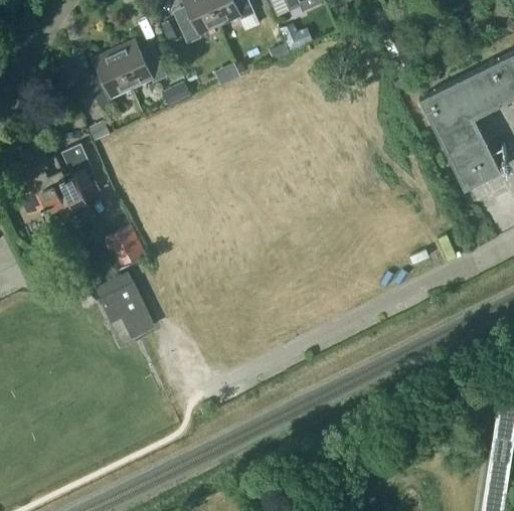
[(219,25),(207,0),(182,0),(189,14),(176,20),(187,45),(201,39),(199,34),(219,25)]
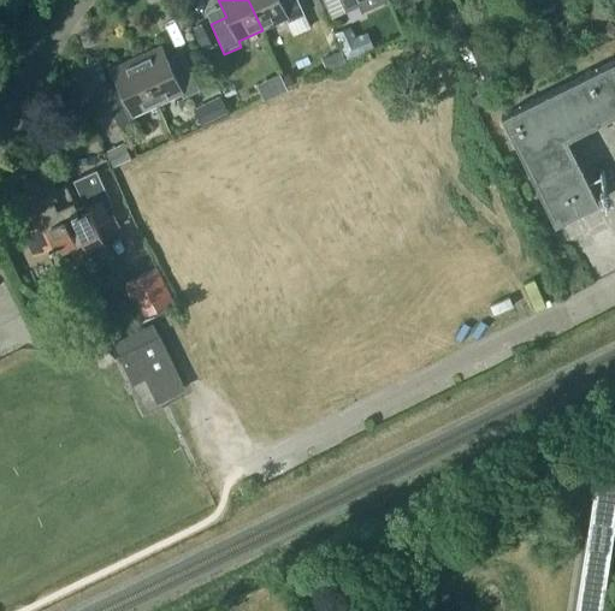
[(248,0),(262,30),(287,19),(289,25),(305,17),(296,0),(248,0)]
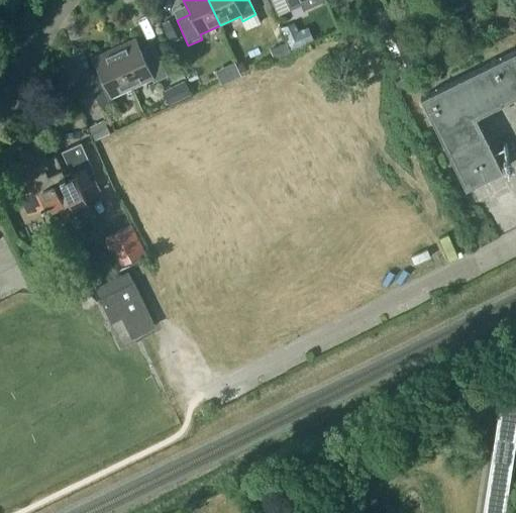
[(285,0),(291,12),(303,6),(305,11),(325,2),(324,0),(285,0)]
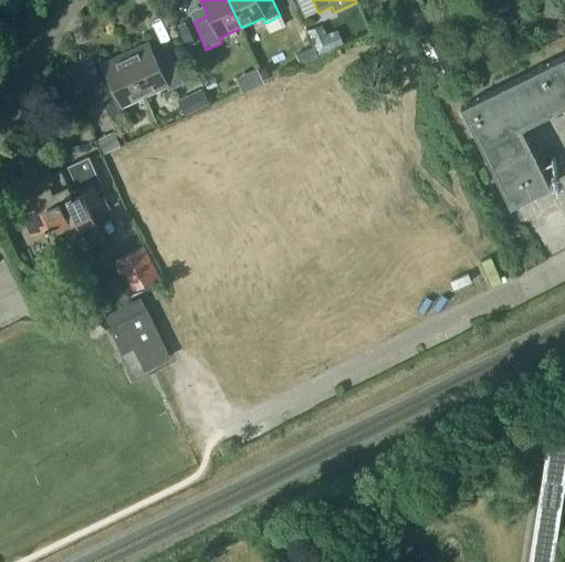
[(186,25),(178,29),(188,51),(196,48),(186,25)]
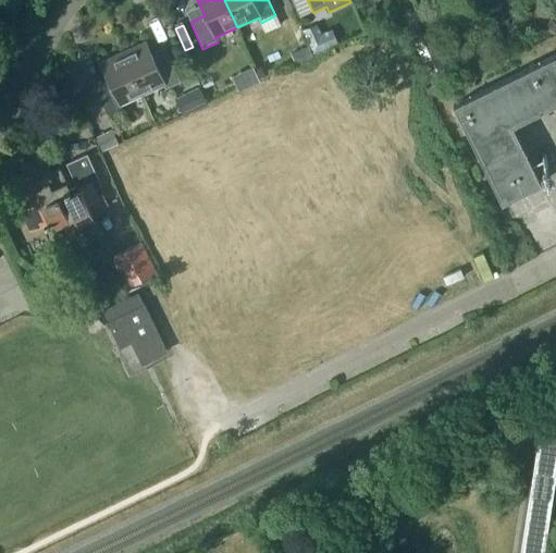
[(335,38),(312,48),(317,58),(340,49),(335,38)]
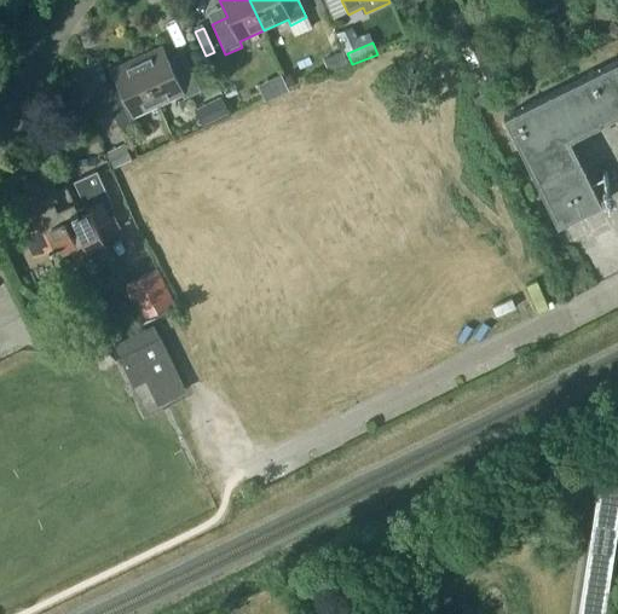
[(461,52),(472,74),(492,64),(483,42),(461,52)]
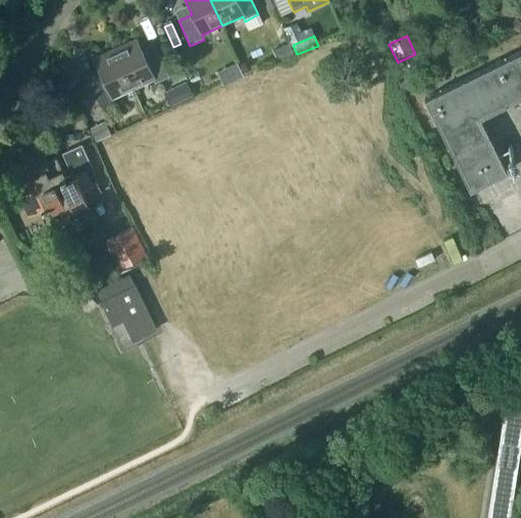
[(138,43),(116,52),(133,89),(153,80),(156,85),(169,79),(158,53),(145,59),(138,43)]
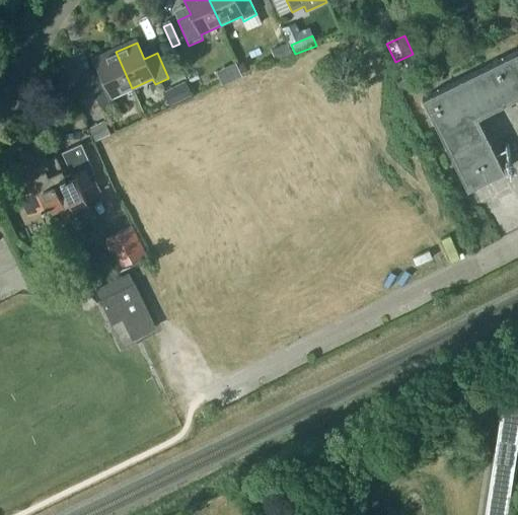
[(289,46),(273,53),(277,64),(293,57),(289,46)]
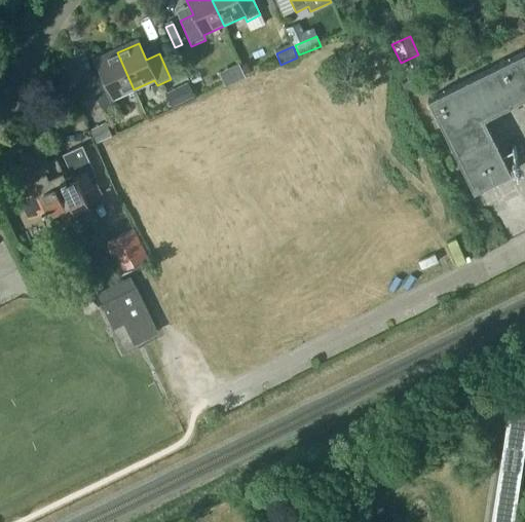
[(134,89),(117,52),(96,62),(103,79),(90,85),(102,110),(116,104),(114,99),(134,89)]
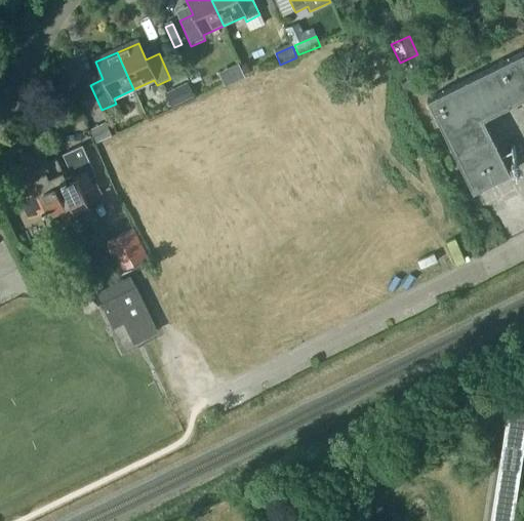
[(523,53),(428,102),(454,156),(473,194),(510,175),(482,120),(523,99),(523,53)]
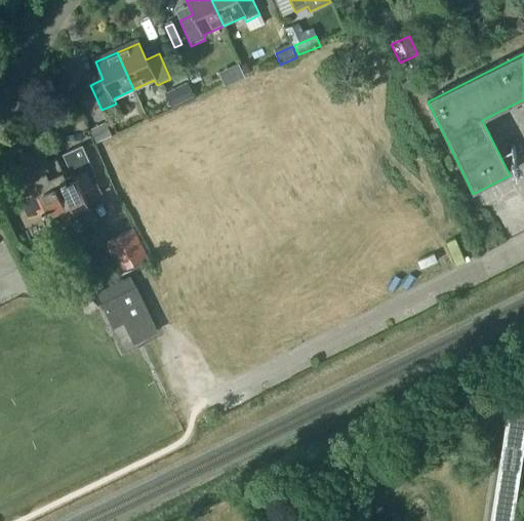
[(107,125),(91,132),(97,146),(113,138),(107,125)]
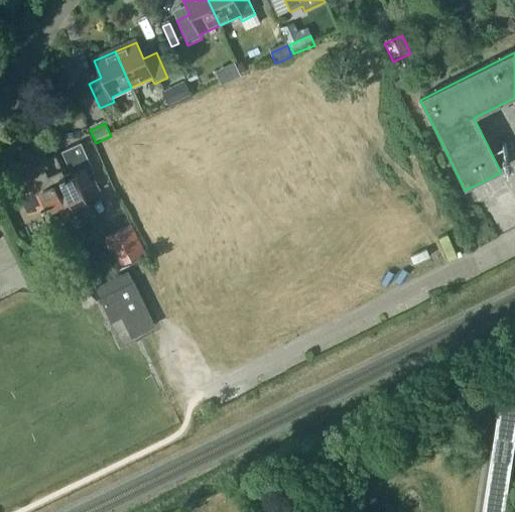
[(92,182),(89,177),(96,174),(82,145),(61,153),(72,175),(66,178),(55,155),(44,160),(38,147),(23,155),(26,162),(14,168),(20,181),(23,179),(29,192),(19,197),(28,217),(49,207),(52,213),(60,210),(67,225),(78,220),(76,216),(90,210),(86,201),(102,194),(96,180),(92,182)]
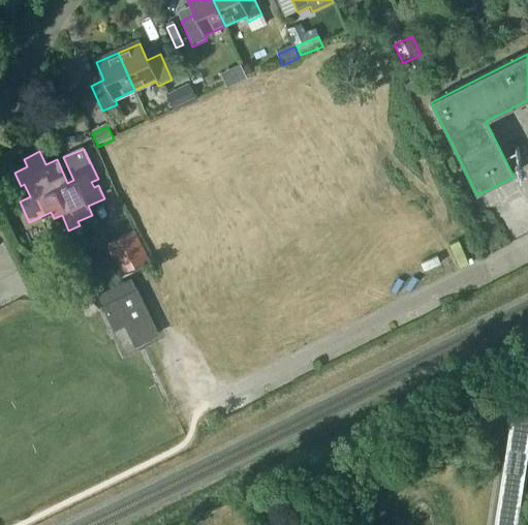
[(150,264),(134,233),(103,247),(119,279),(150,264)]
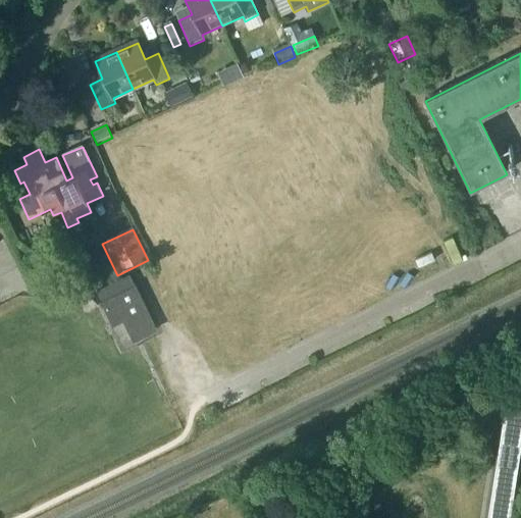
[(123,322),(134,344),(157,332),(136,288),(135,289),(129,277),(97,293),(102,304),(113,327),(123,322)]
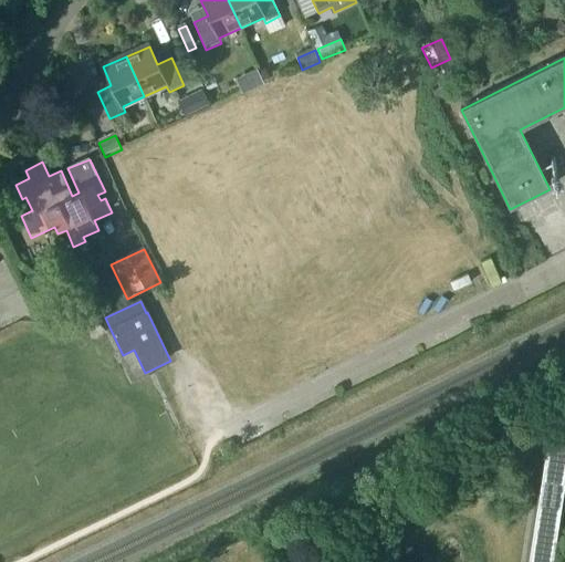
[(551,561),(564,476),(564,394),(491,430),(547,440),(527,561),(551,561)]
